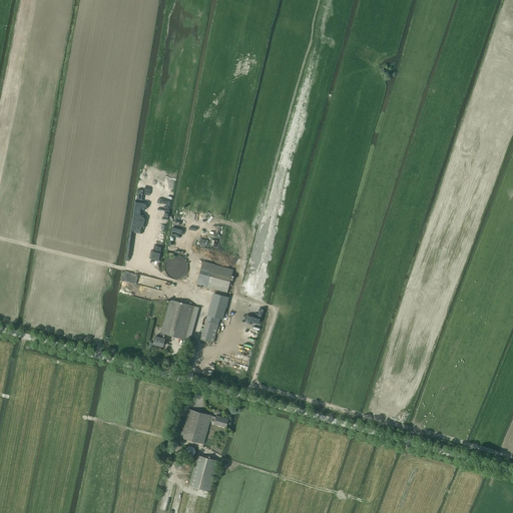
[(203,262),(196,285),(227,293),(233,270),(203,262)]
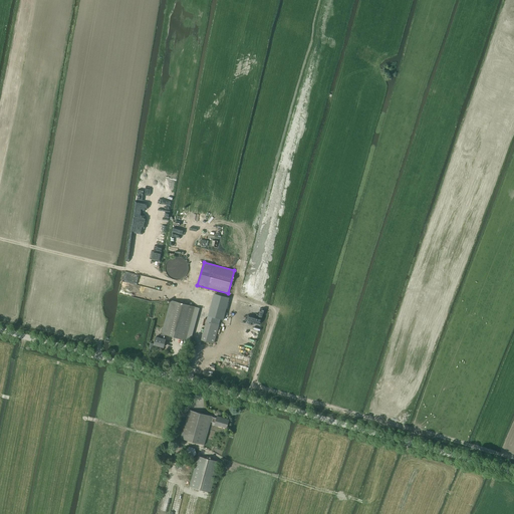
[(186,340),(195,306),(171,300),(161,338),(156,336),(154,344),(164,347),(166,339),(164,339),(166,334),(186,340)]
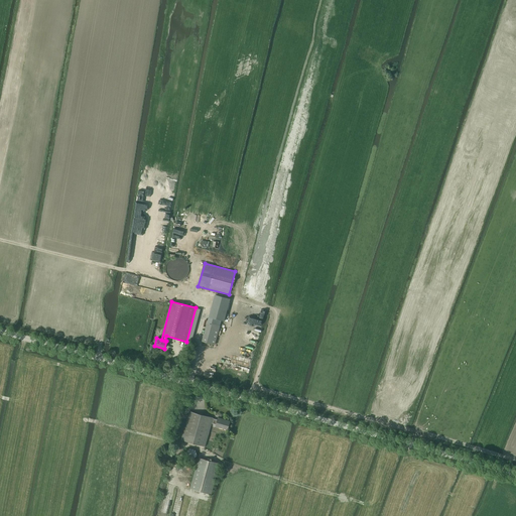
[(216,426),(227,429),(230,421),(218,418),(218,419),(213,418),(189,411),(181,439),(205,446),(212,423),(216,424),(216,426)]
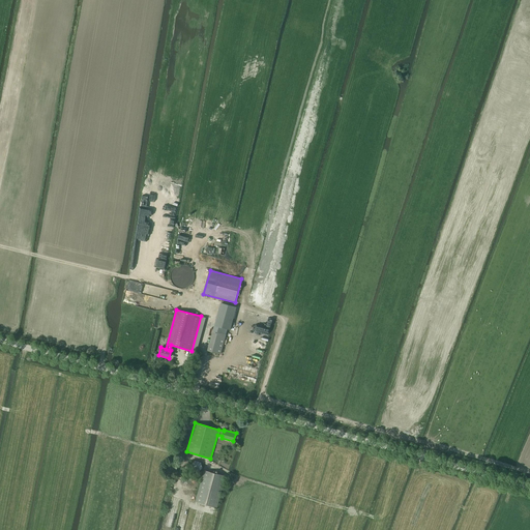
[(195,461),(190,465),(193,470),(198,472),(202,468),(200,463),(195,461)]
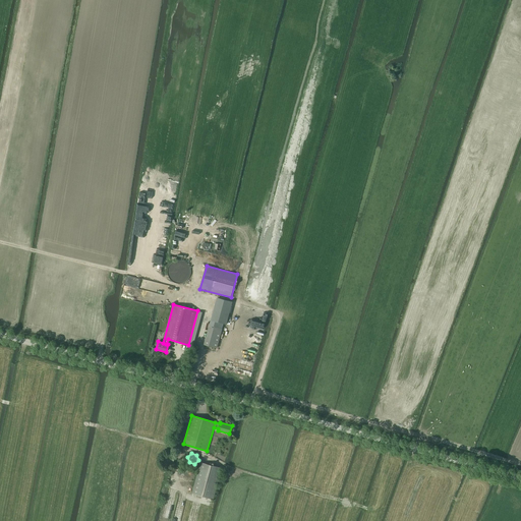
[(162,464),(163,465),(164,466),(165,467),(166,467),(167,467),(168,468),(169,468),(170,467),(171,467),(172,466),(173,466),(173,465),(174,465),(174,464),(174,463),(175,462),(175,461),(175,460),(175,459),(174,459),(174,458),(173,457),(173,456),(172,456),(171,455),(170,455),(169,455),(168,455),(167,455),(166,455),(165,455),(165,456),(164,456),(163,457),(163,458),(162,458),(162,459),(162,460),(162,461),(162,462),(162,463),(162,464)]
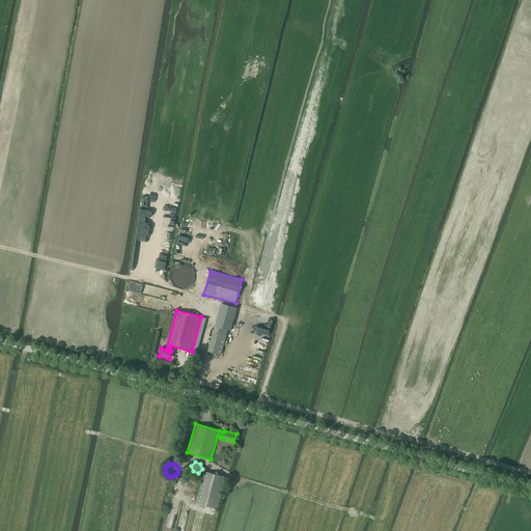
[(204,471),(196,502),(218,508),(226,477),(204,471)]
